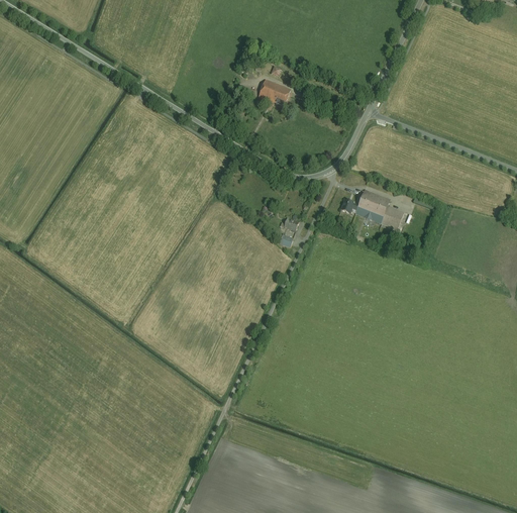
[(276,64),(273,72),(281,74),(284,66),(276,64)]
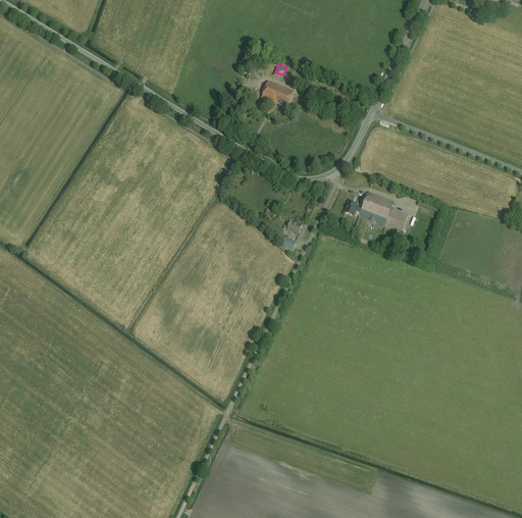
[(294,90),(267,80),(260,96),(288,107),(294,90)]
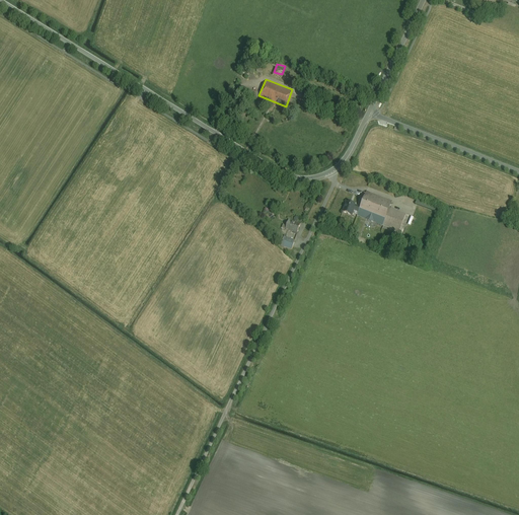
[(350,215),(352,211),(398,228),(404,213),(387,206),(390,200),(366,191),(359,208),(354,206),(354,204),(348,202),(343,213),(350,215)]
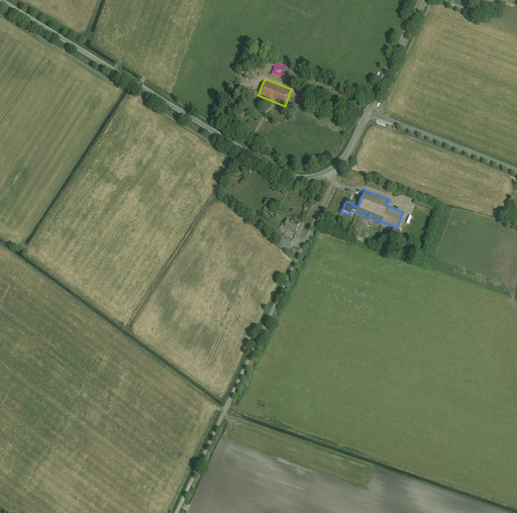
[(298,221),(281,216),(278,225),(295,230),(298,221)]
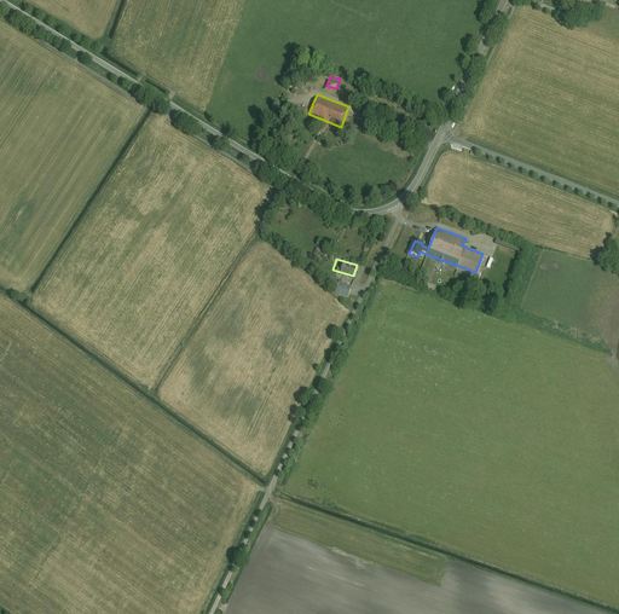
[(350,283),(337,281),(335,288),(347,290),(350,283)]
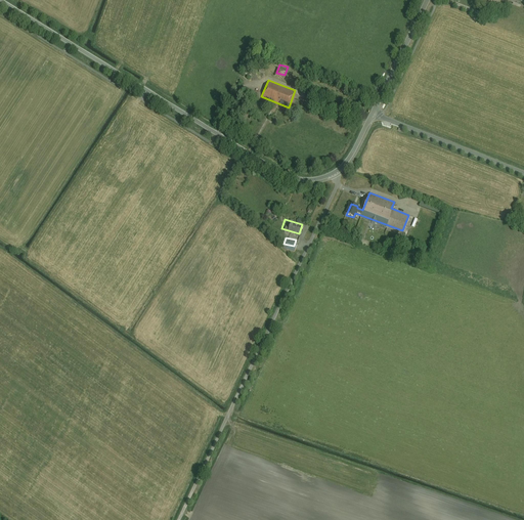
All buildings are outlined.
